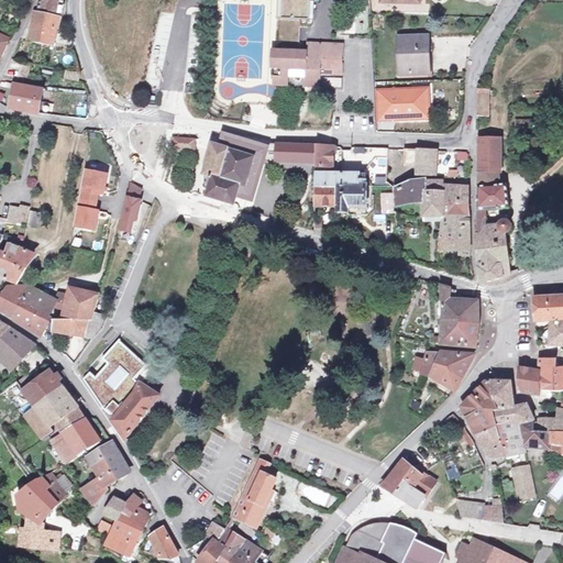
[(57,45),(62,17),(57,17),(61,0),(57,0),(46,0),(45,14),(37,13),(32,42),(51,44),(57,45)]
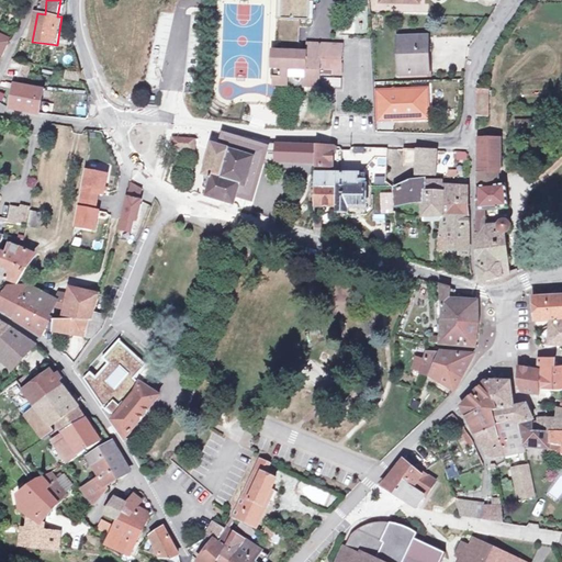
[(306,17),(305,0),(276,0),(276,17),(306,17)]
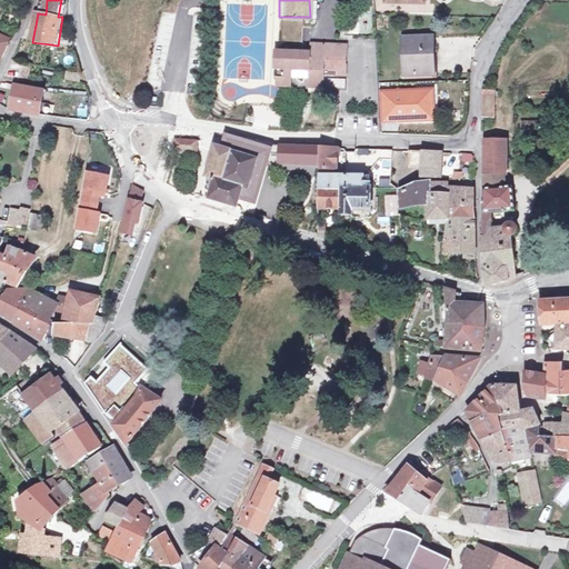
[(240,6),(240,26),(261,26),(261,6),(240,6)]
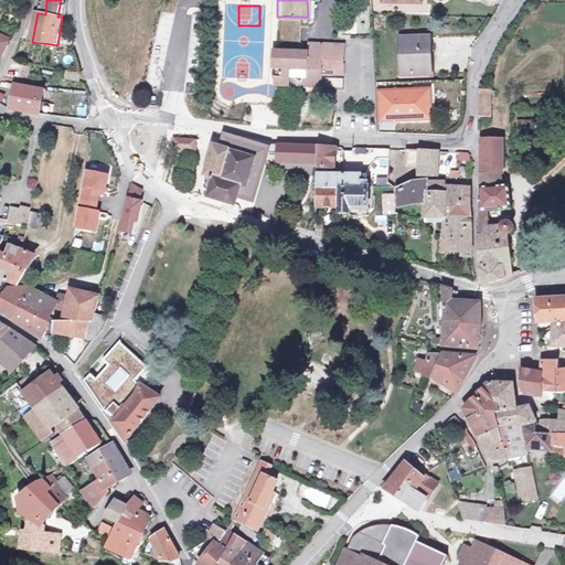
[(216,53),(232,53),(233,25),(216,25),(216,53)]
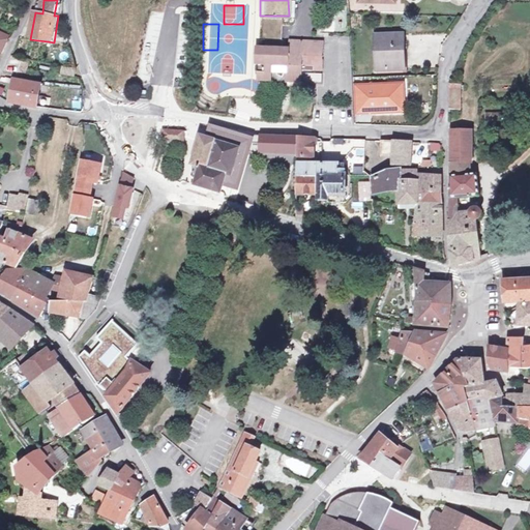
[(377,35),(377,69),(401,68),(401,49),(404,49),(404,34),(377,35)]
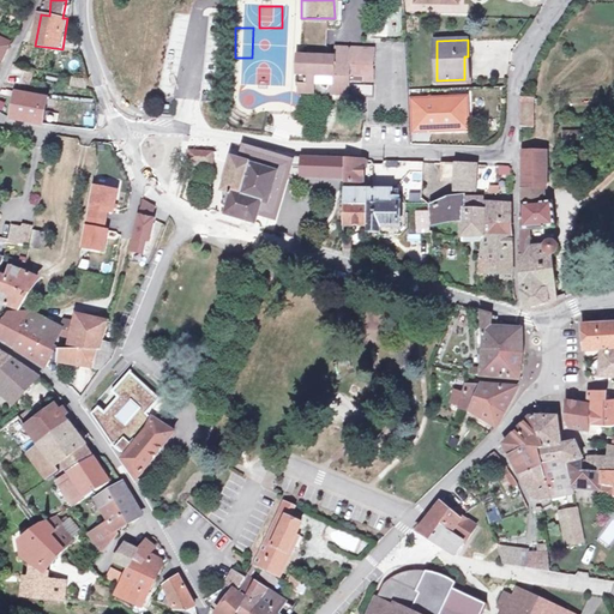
[(0,60),(5,62),(12,47),(0,41),(0,60)]
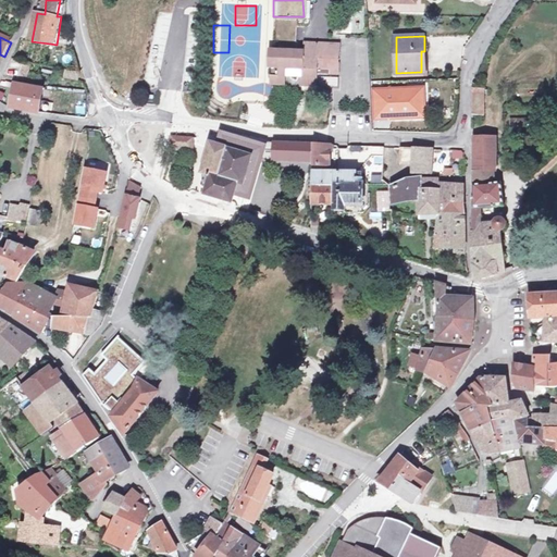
[(339,45),(305,42),(304,47),(304,51),(296,51),(287,50),(287,54),(279,54),(280,50),(270,49),(269,67),(272,67),(271,85),(285,85),(286,77),(292,77),(292,79),(298,82),(299,77),(302,77),(302,86),(317,87),(318,75),(338,75),(339,45)]
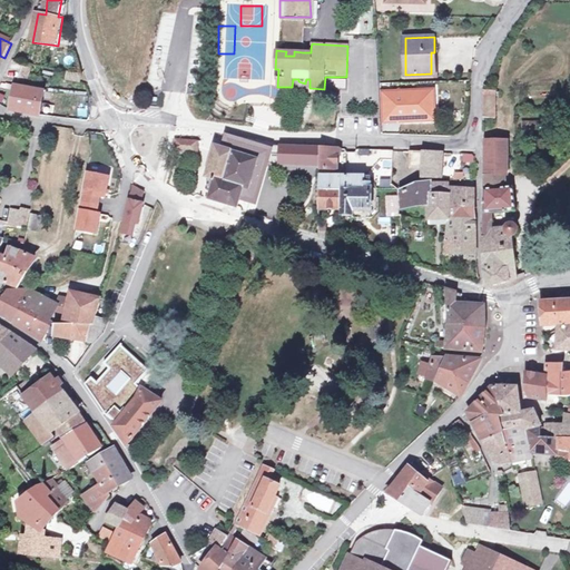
[(232,85),(234,56),(217,56),(216,84),(232,85)]
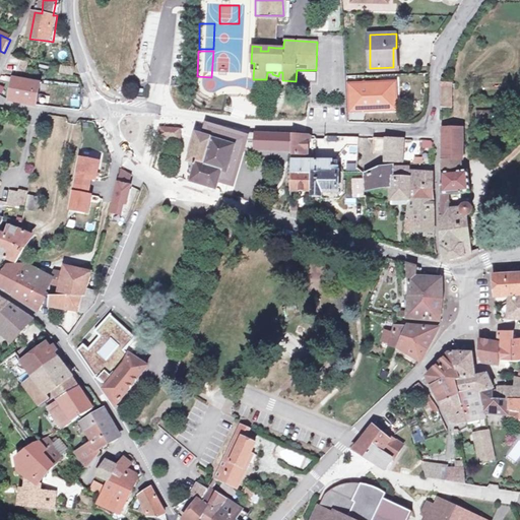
[(22,57),(19,67),(27,68),(29,58),(22,57)]
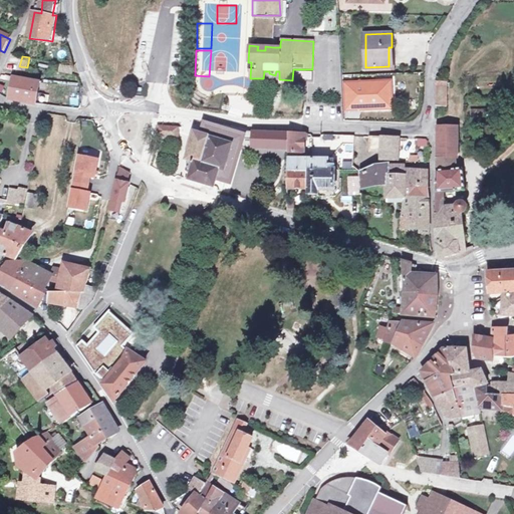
[(77,66),(63,63),(62,71),(76,73),(77,66)]
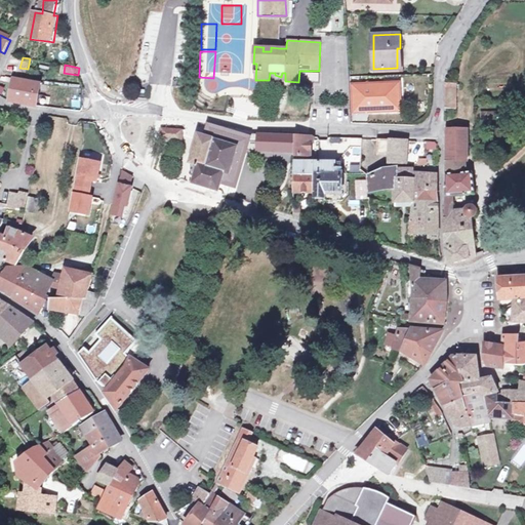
[(12,102),(36,105),(39,82),(16,79),(12,102)]
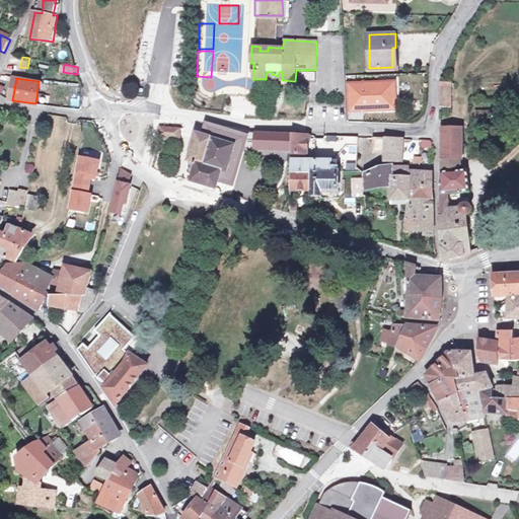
[(211,104),(211,78),(197,78),(197,104),(211,104)]
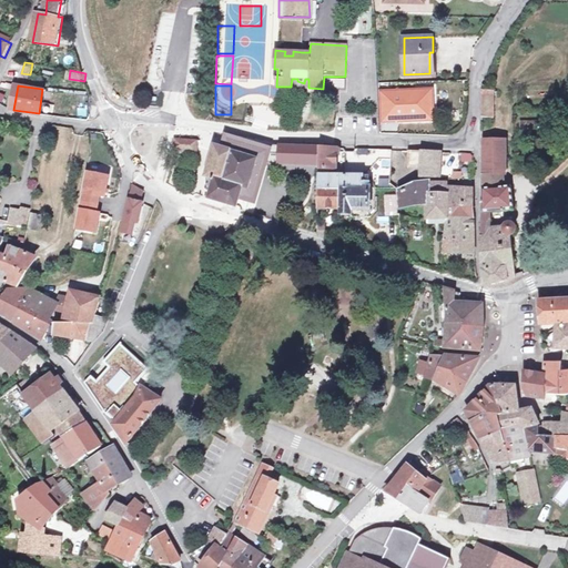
[(434,90),(398,91),(398,95),(430,94),(432,119),(398,120),(398,113),(381,113),(382,124),(435,122),(434,90)]
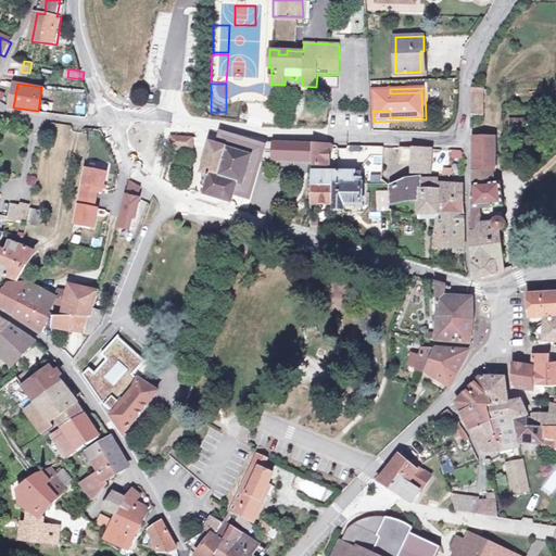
[(390,89),(373,90),(373,111),(390,111),(390,117),(422,116),(421,92),(390,93),(390,89)]
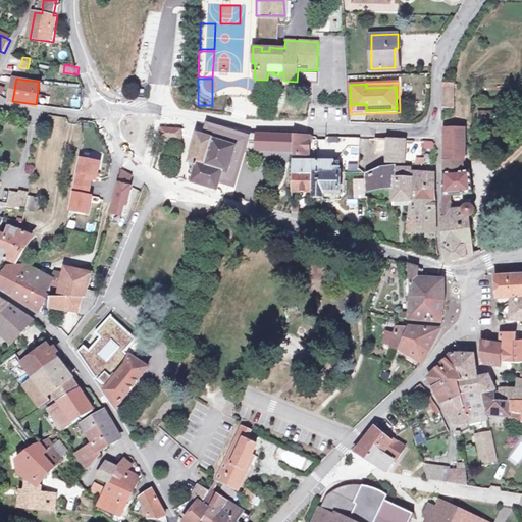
[(454,84),(444,84),(442,107),(454,107),(454,84)]
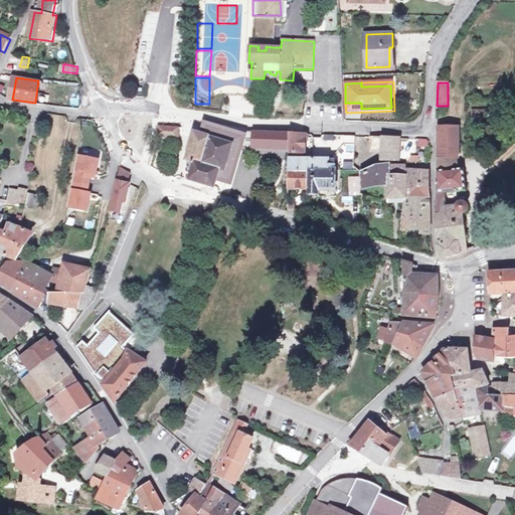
[(247,103),(247,87),(222,87),(221,103),(247,103)]
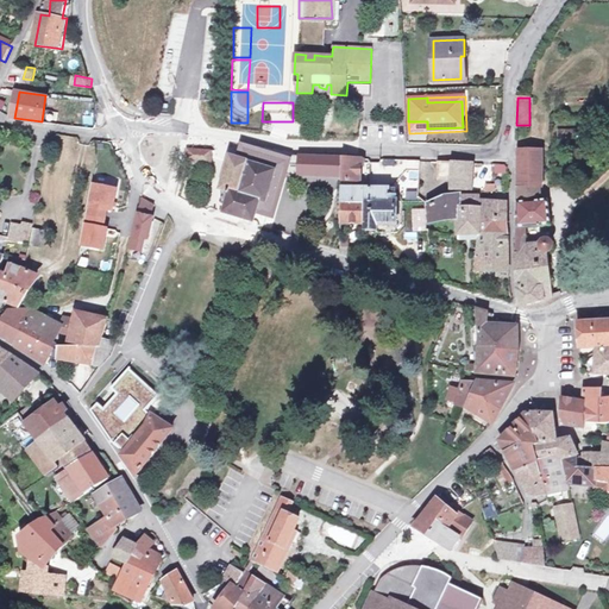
[(594,133),(560,131),(560,145),(569,146),(570,139),(577,139),(577,137),(592,137),(594,133)]
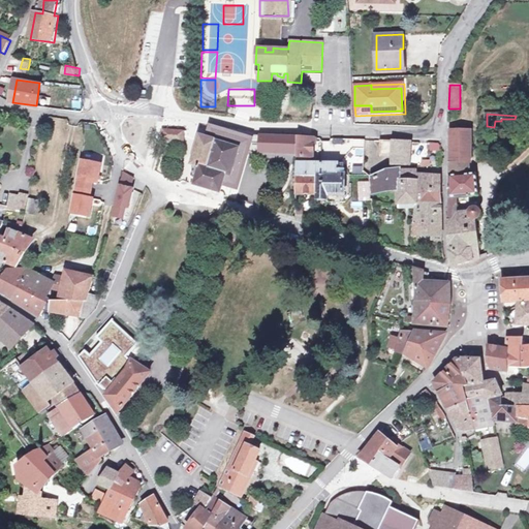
[(186,130),(164,128),(163,138),(185,139),(186,130)]
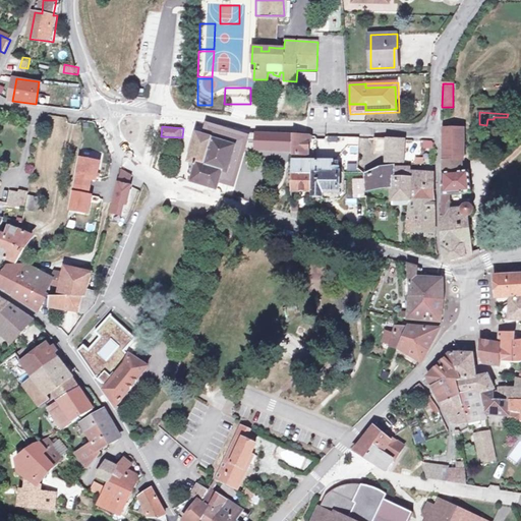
[(466,134),(466,130),(445,129),(444,153),(466,154),(466,148),(466,134)]
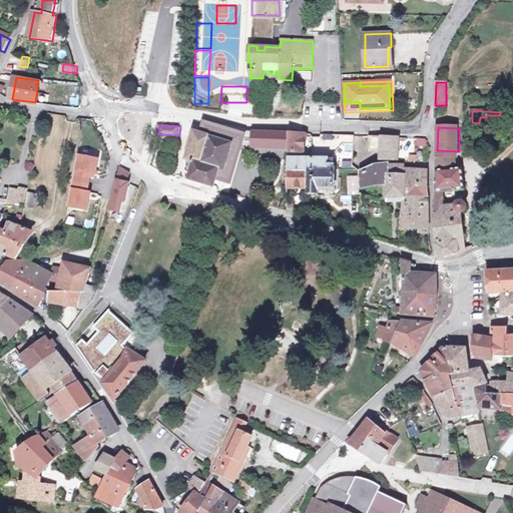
[(186,177),(214,186),(220,168),(225,169),(234,144),(232,143),(233,137),(234,135),(233,133),(232,130),(230,129),(217,129),(215,138),(193,131),(184,157),(191,159),(186,177)]
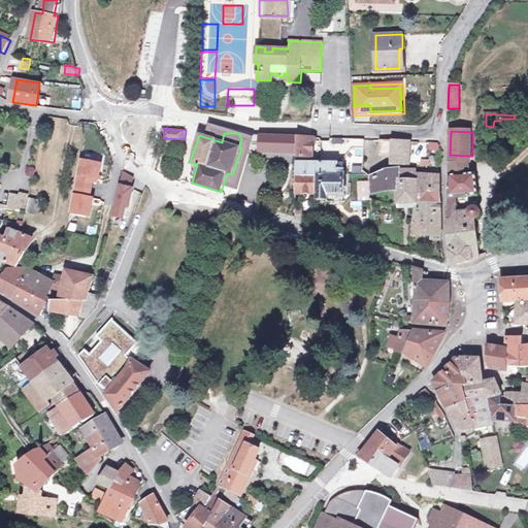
[(315,136),(299,136),(255,134),(252,135),(251,136),(249,138),(249,140),(249,143),(251,145),(252,146),(254,147),(261,149),(299,150),(299,154),(314,154),(315,136)]
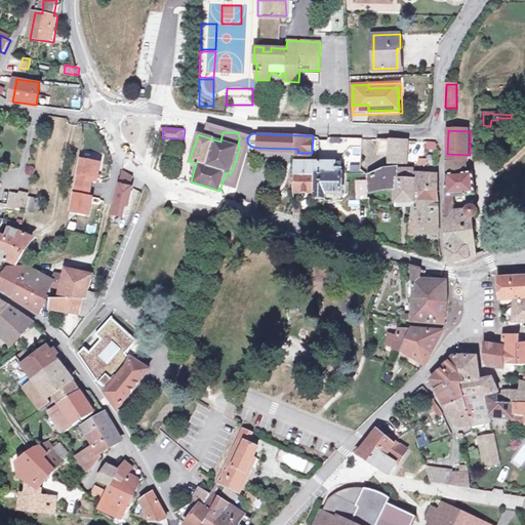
[(391,139),(379,138),(378,154),(390,155),(391,139)]
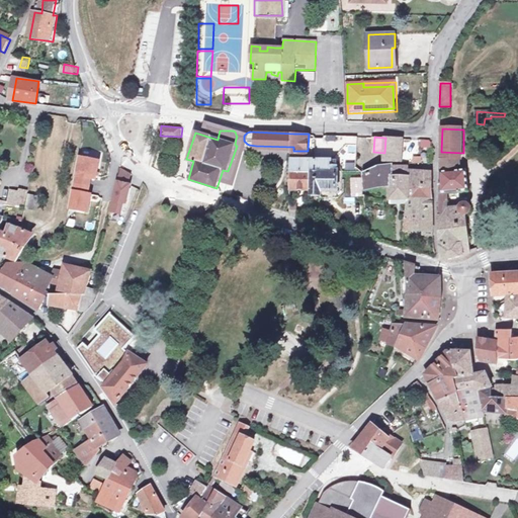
[(401,139),(385,138),(384,153),(383,161),(394,161),(400,161),(401,139)]
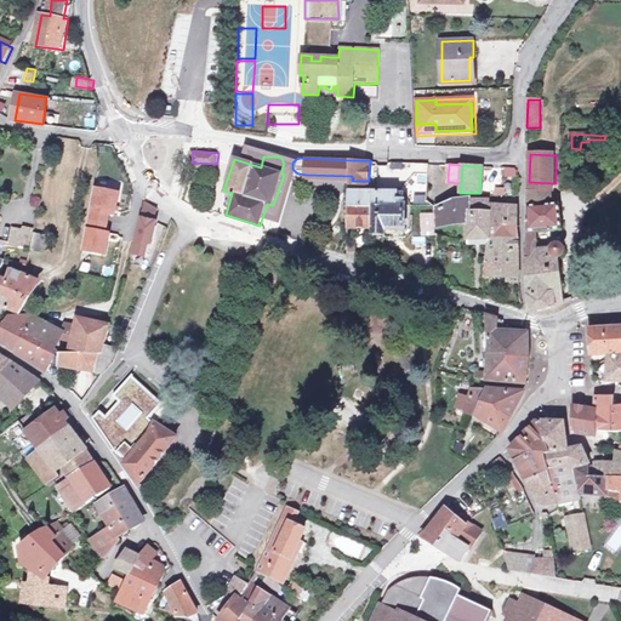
[(529,182),(529,200),(556,200),(556,183),(529,182)]
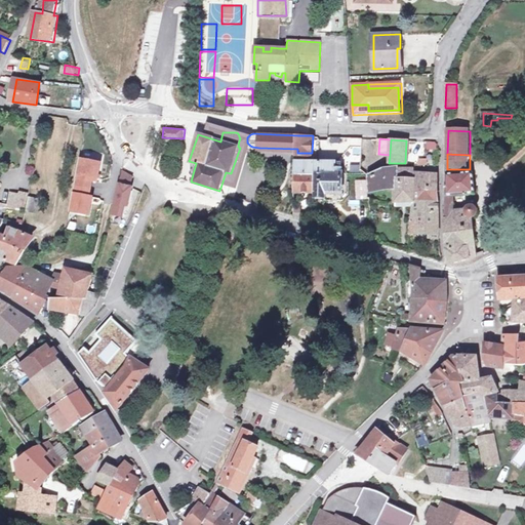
[(88,214),(93,180),(98,182),(102,159),(78,155),(69,211),(88,214)]
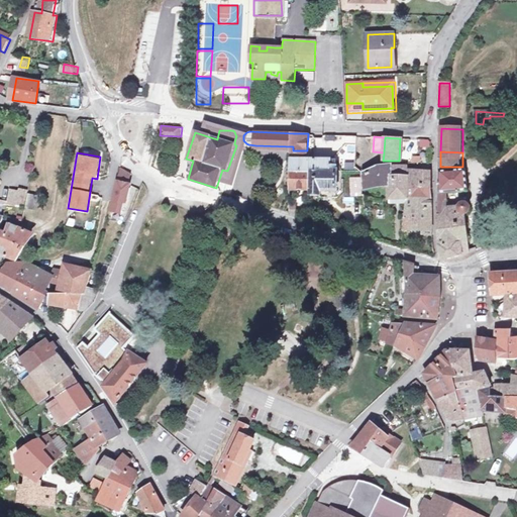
[(421,163),(420,154),(411,156),(411,164),(421,163)]
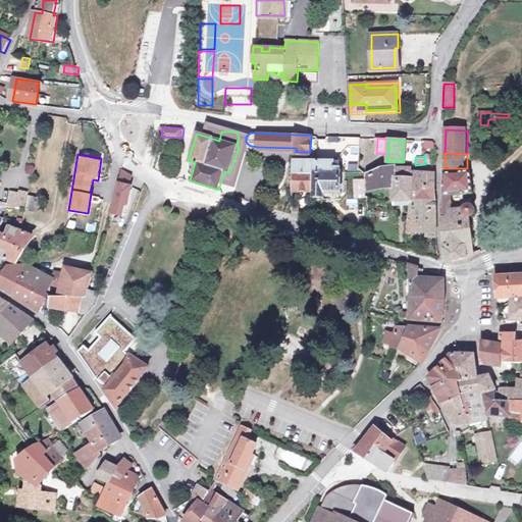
[(313,191),(313,194),(324,194),(324,191),(342,191),(342,165),(335,165),(335,160),(295,158),(295,171),(313,172),(313,191)]
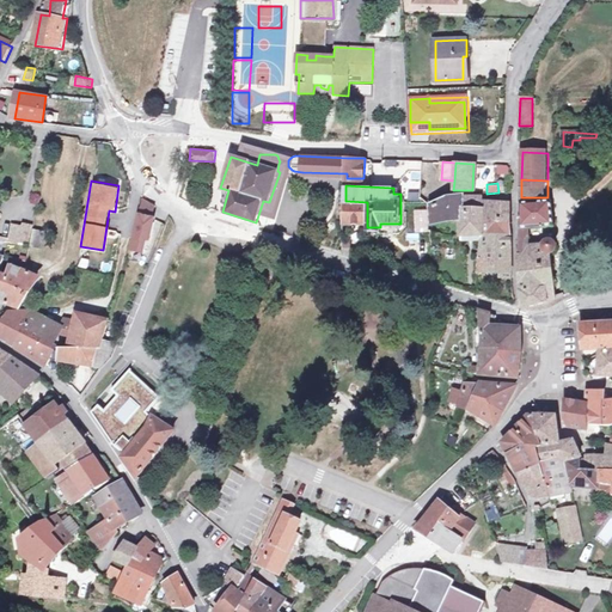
[(140,213),(152,216),(157,203),(145,195),(140,213)]
